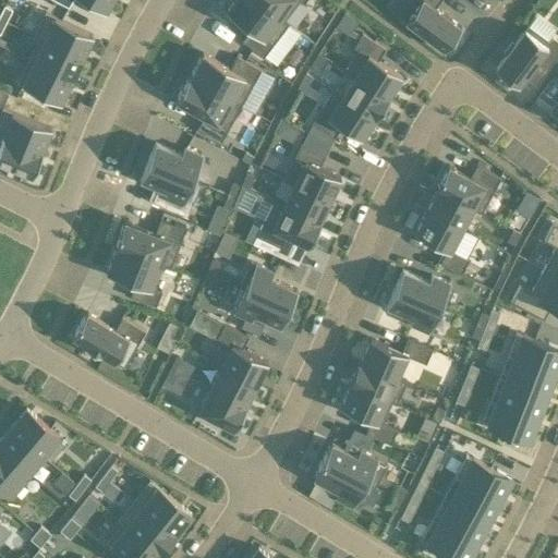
[(110,0),(55,0),(68,8),(71,0),(83,0),(105,12),(110,0)]
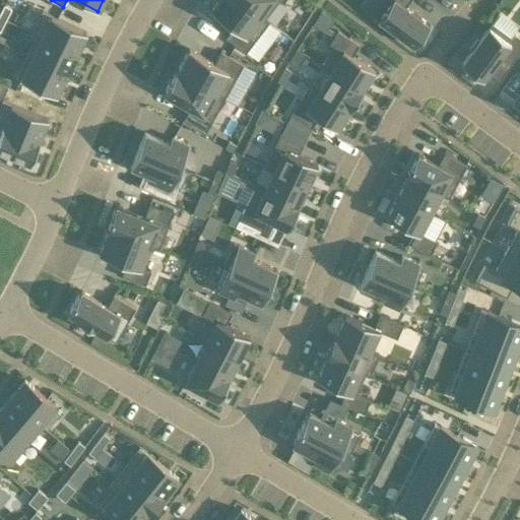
[(215,0),(209,9),(233,26),(224,37),(245,53),(268,21),(265,18),(264,18),(239,0),(215,0)]
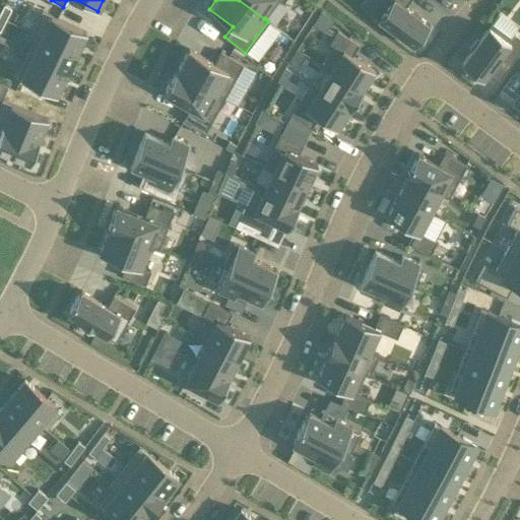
[(239,0),(264,18),(265,18),(277,0),(278,0),(282,3),(283,0),(239,0)]
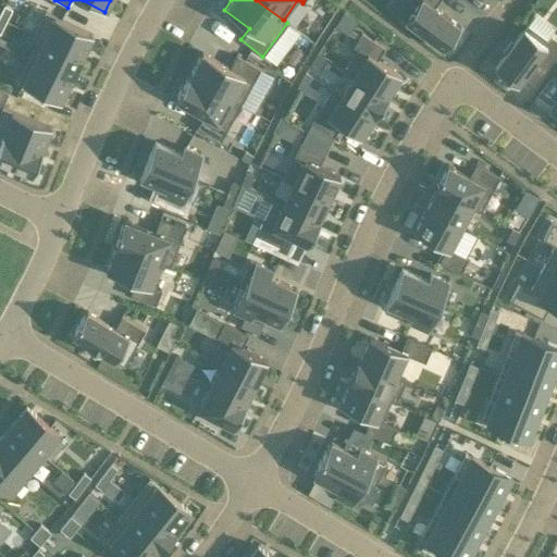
[(410,0),(399,16),(443,49),(460,26),(434,7),(438,0),(410,0)]
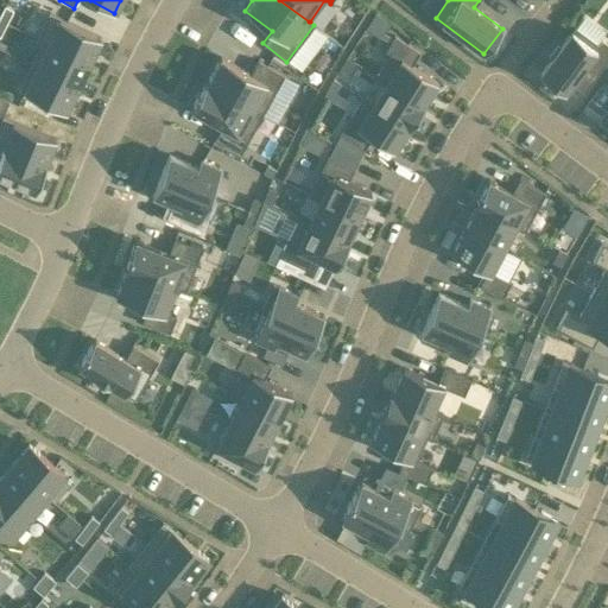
[(10,11),(2,24),(12,29),(19,16),(10,11)]
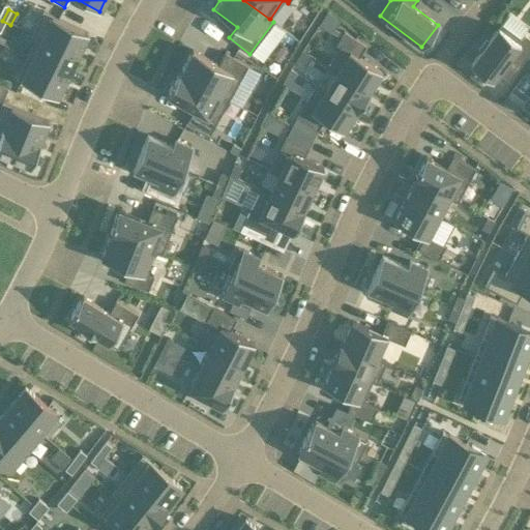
[(36,35),(78,55),(88,33),(42,10),(31,34),(35,36),(36,35)]
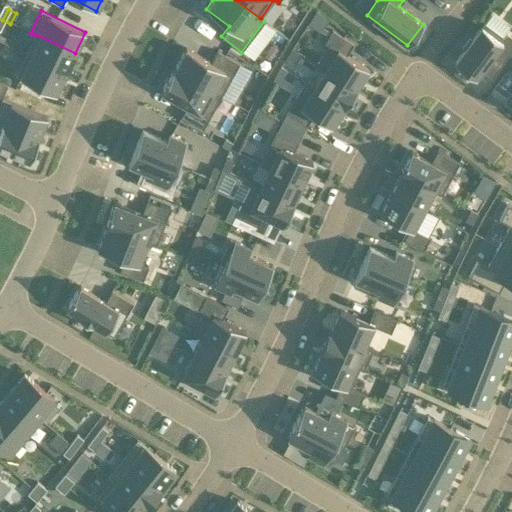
[(320,30),(327,18),(315,11),(308,23),(320,30)]
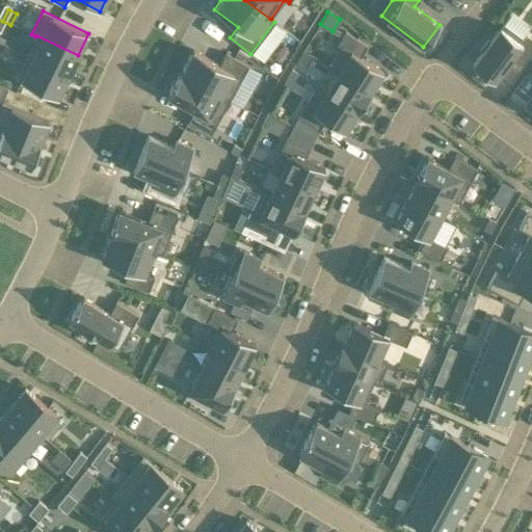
[(2,21),(0,24),(0,33),(4,36),(10,25),(2,21)]
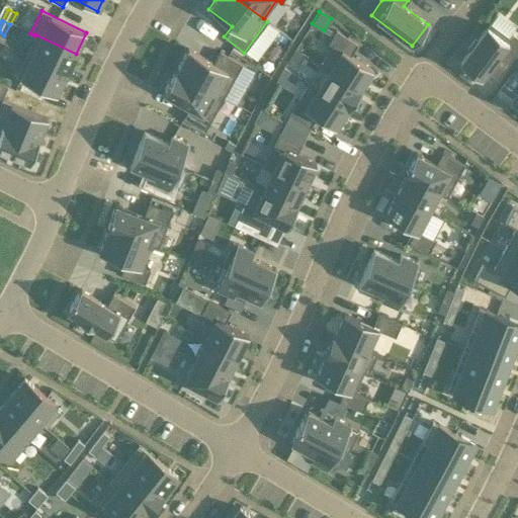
[(469,50),(458,63),(480,79),(486,71),(498,55),(508,63),(517,50),(517,37),(512,33),(509,37),(490,22),(477,40),(475,39),(467,49),(469,50)]
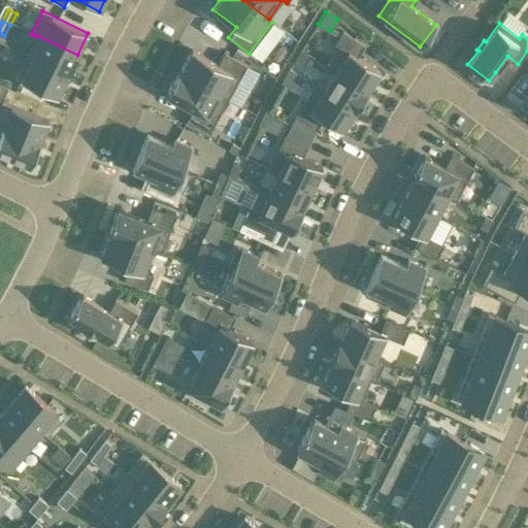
[(338,46),(325,66),(333,71),(334,71),(366,92),(367,91),(368,89),(380,70),(357,56),(364,45),(341,31),(334,43),(338,46)]
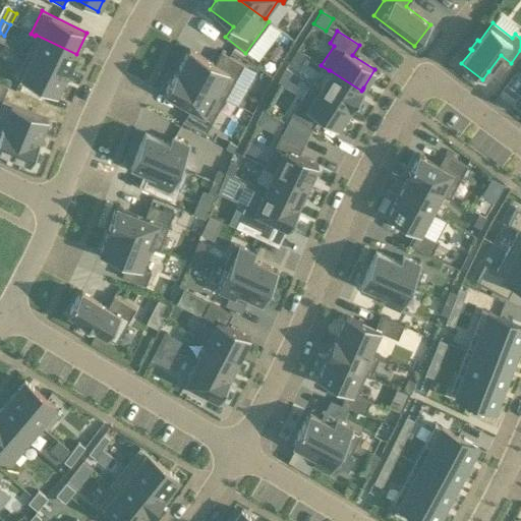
[(66,74),(76,54),(36,35),(35,36),(25,55),(66,74)]
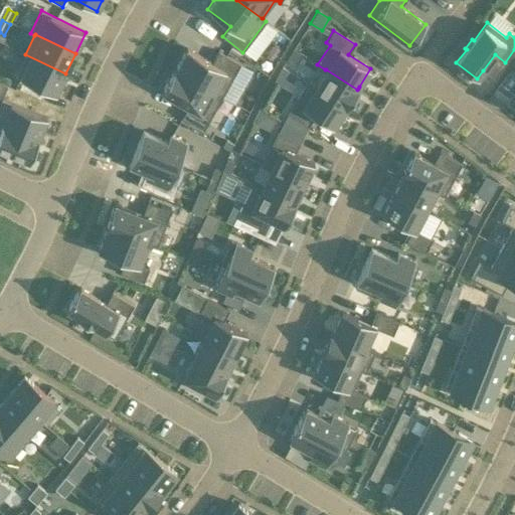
[(175,69),(174,70),(221,97),(240,63),(218,51),(212,62),(186,48),(175,69)]
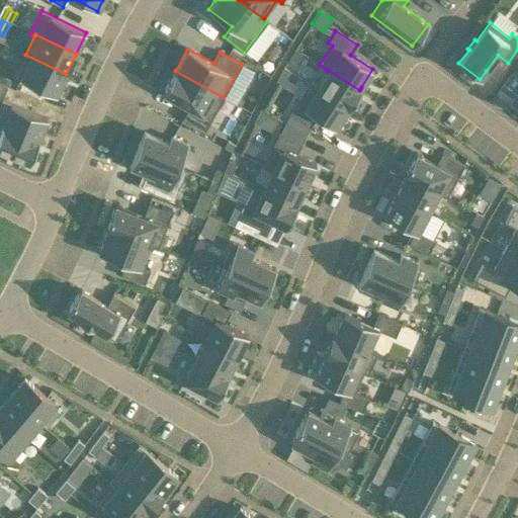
[(294,49),(287,59),(294,63),(301,53),(294,49)]
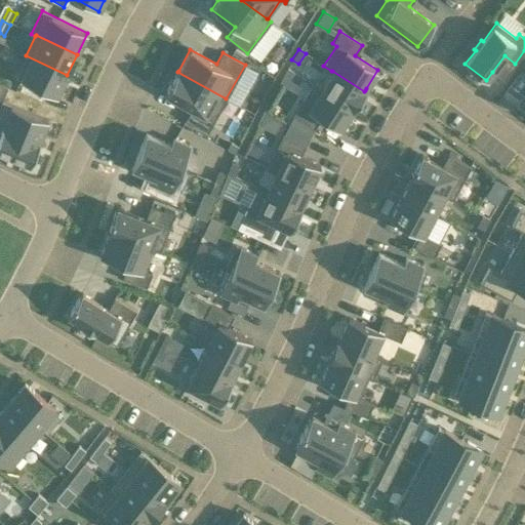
[(67,75),(26,55),(15,77),(56,96),(67,75)]
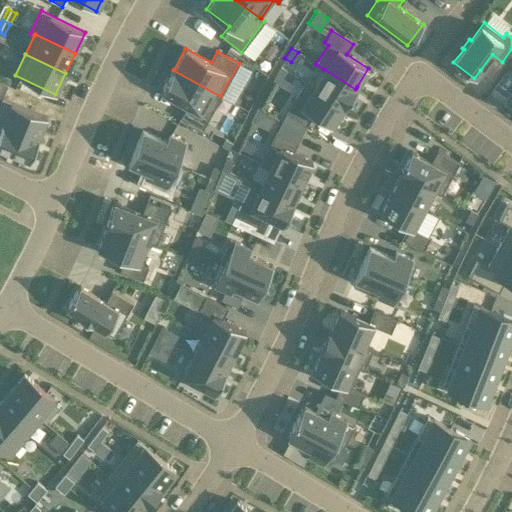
[(173,69),(160,91),(186,106),(180,117),(202,129),(207,119),(220,96),(173,70),(174,69),(173,69)]
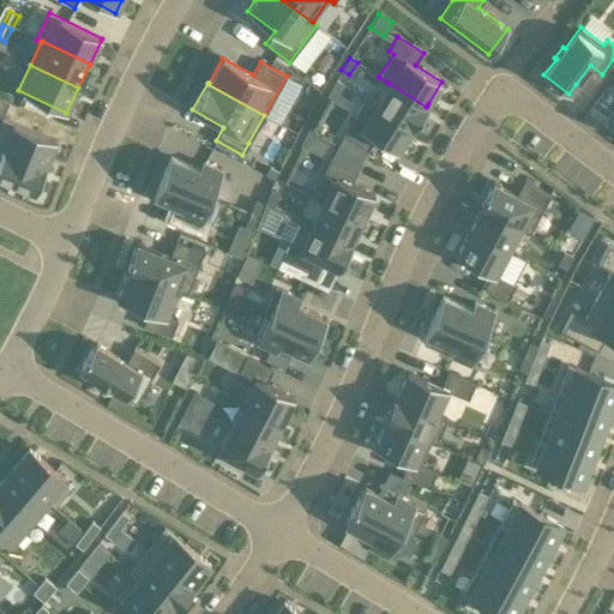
[(375,103),(374,104),(413,128),(411,130),(413,130),(428,106),(427,106),(426,107),(389,83),(387,83),(380,95),(375,103)]
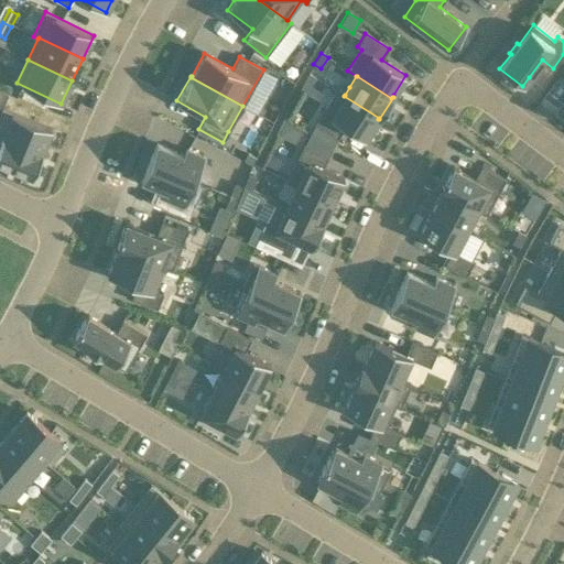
[(336,89),(313,123),(337,139),(345,127),(365,140),(378,119),(379,118),(344,96),(345,95),(336,89)]
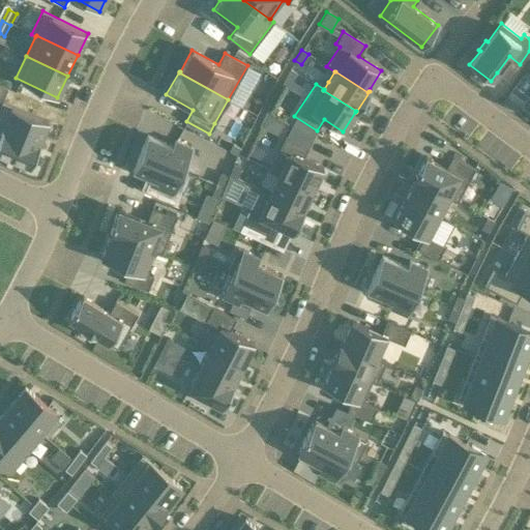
[(19,98),(16,106),(27,110),(29,102),(19,98)]
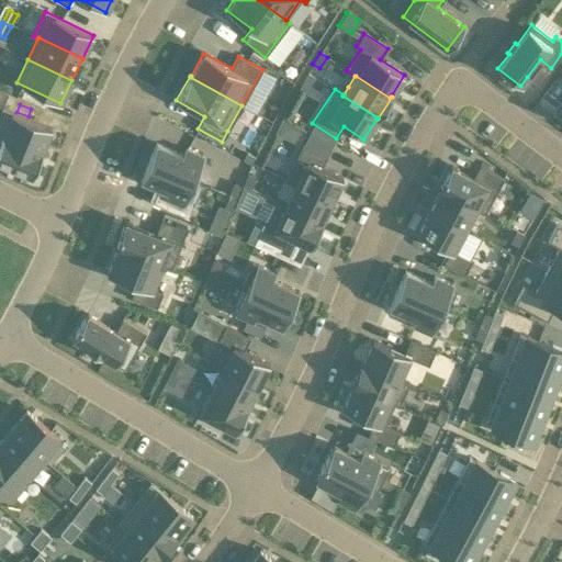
[(1,108),(0,111),(0,135),(42,153),(42,152),(52,127),(1,108)]
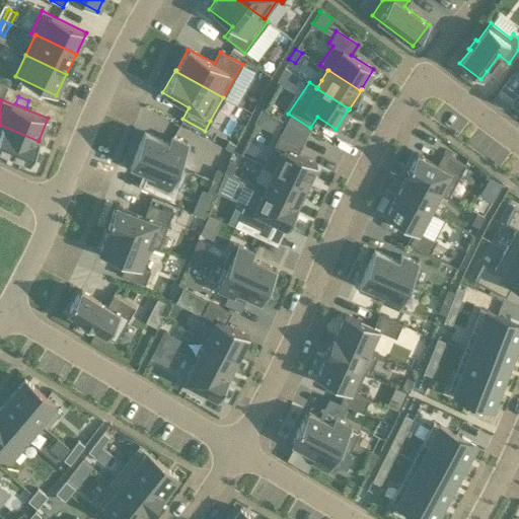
[(39,141),(0,125),(0,150),(29,163),(39,141)]
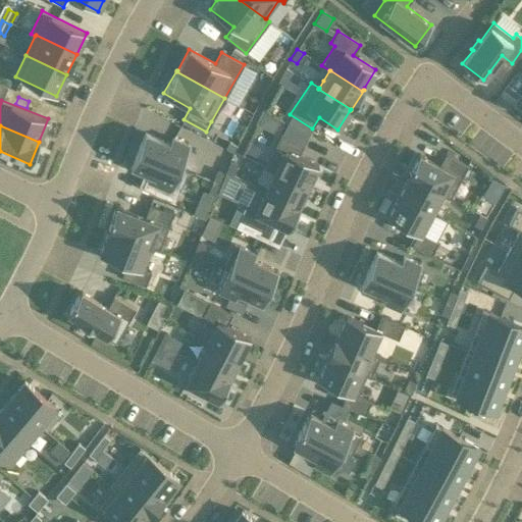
[(145,133),(138,150),(180,168),(190,145),(171,138),(169,143),(145,133)]
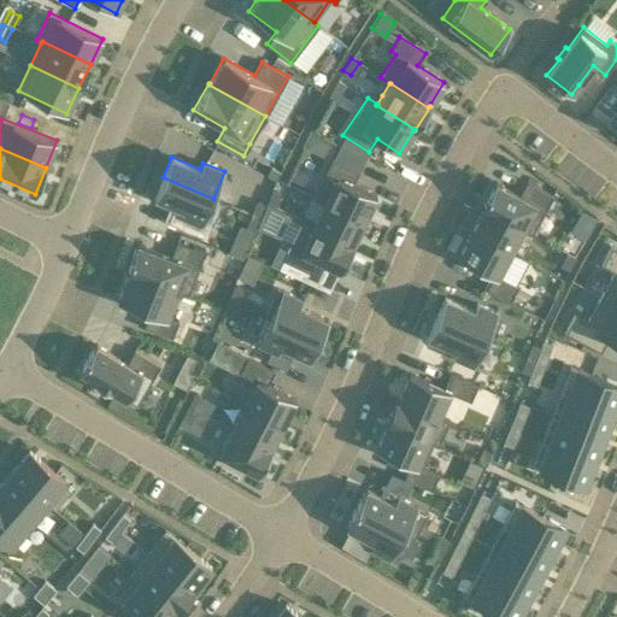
[(331,157),(312,198),(323,203),(323,201),(363,222),(376,195),(352,184),(359,170),(331,157)]
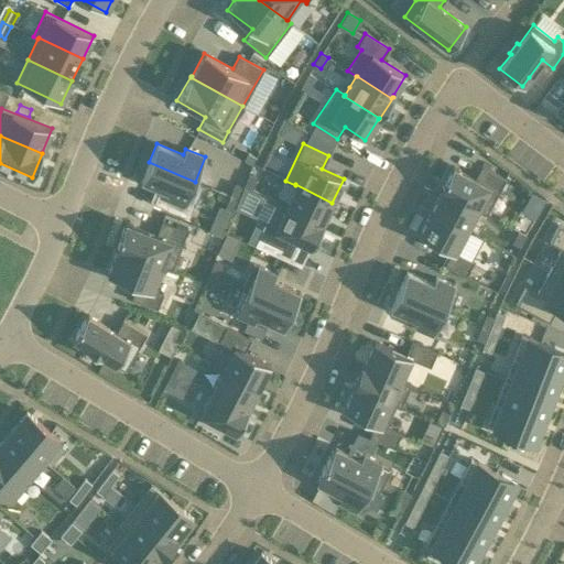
[(149,162),(141,181),(167,192),(165,197),(184,206),(195,182),(149,162)]
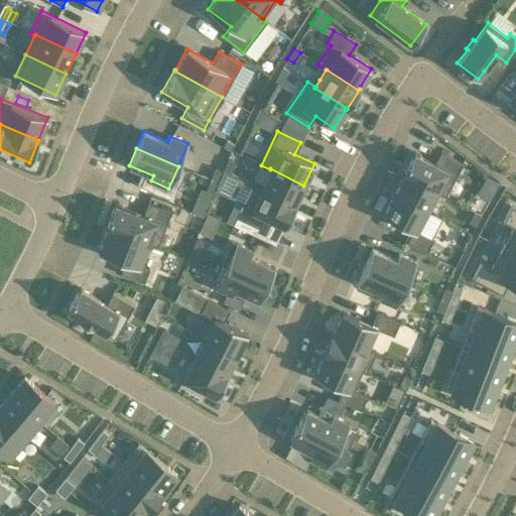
[(413,152),(402,174),(403,174),(403,173),(436,191),(435,192),(444,197),(463,163),(439,151),(433,163),(413,152)]
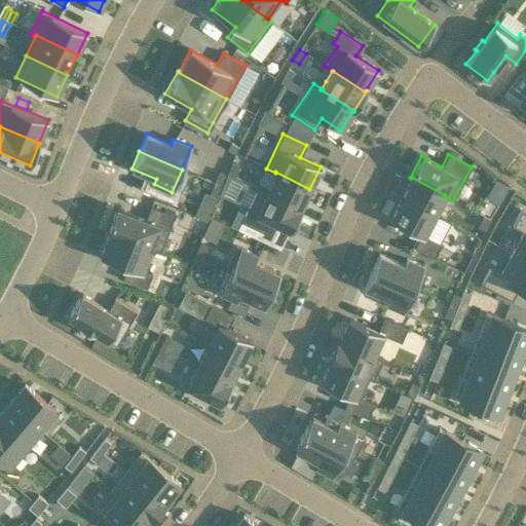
[(231,162),(226,173),(233,177),(238,165),(231,162)]
